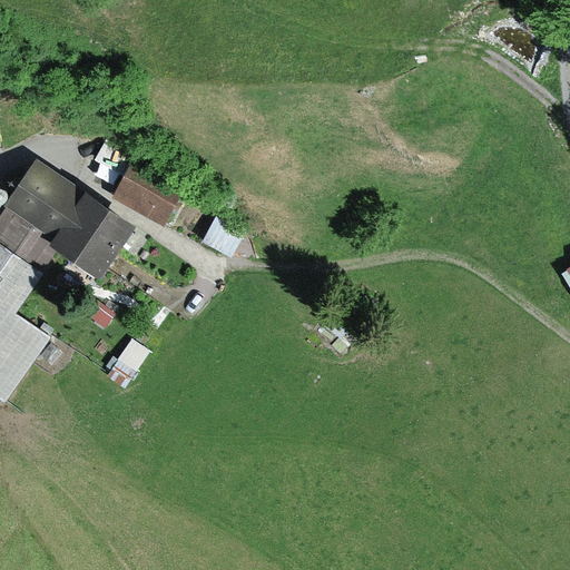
[(0,215),(0,394),(8,400),(51,336),(15,312),(62,242),(105,271),(137,222),(40,157),(0,215)]
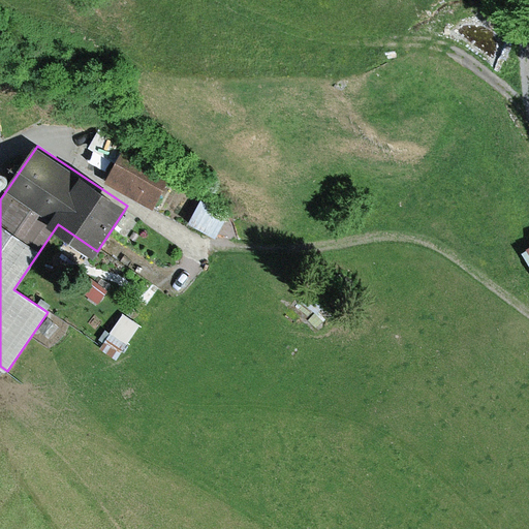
[(174,174),(126,147),(106,181),(154,209),(174,174)]
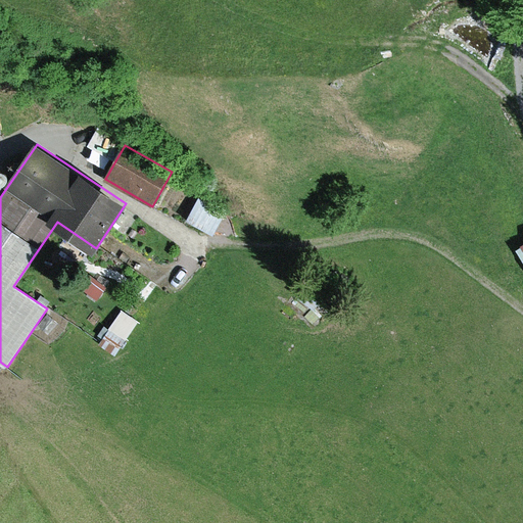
[(227,212),(200,198),(187,222),(215,236),(227,212)]
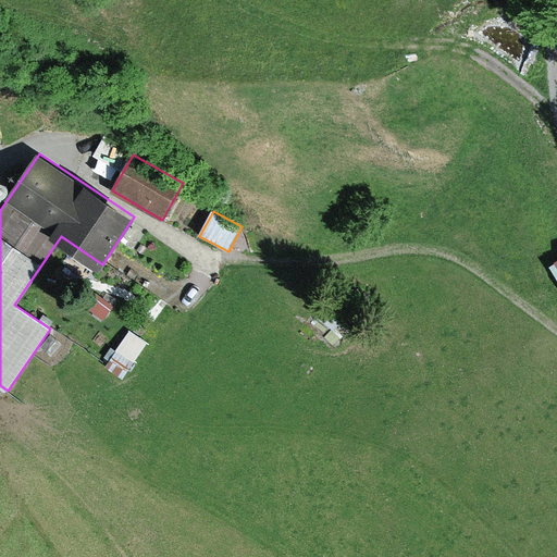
[(104,320),(114,305),(95,292),(84,306),(104,320)]
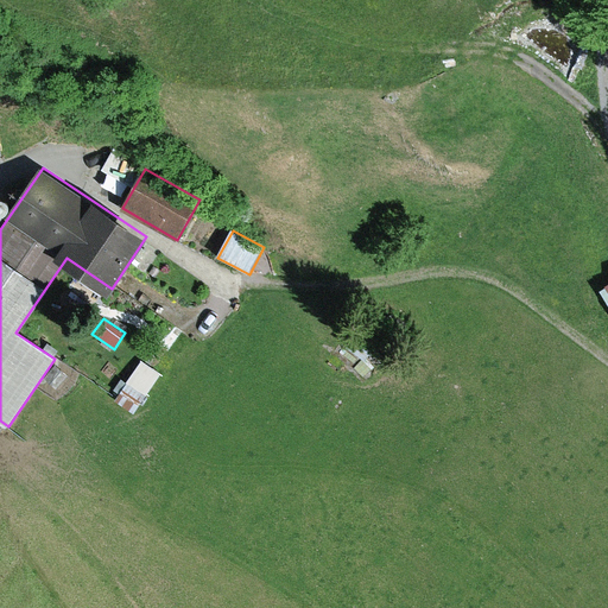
[(162,374),(141,361),(115,401),(135,413),(162,374)]
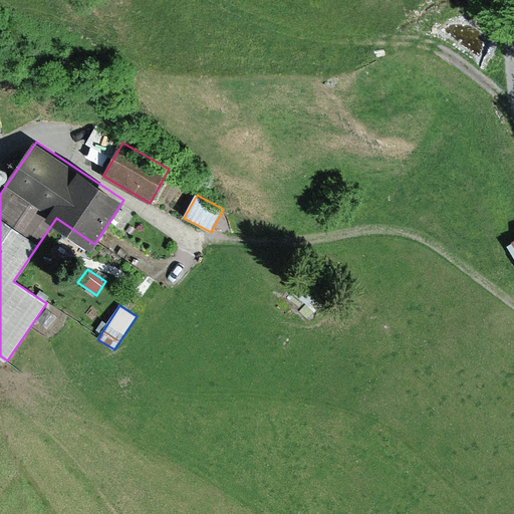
All buildings are outlined.
